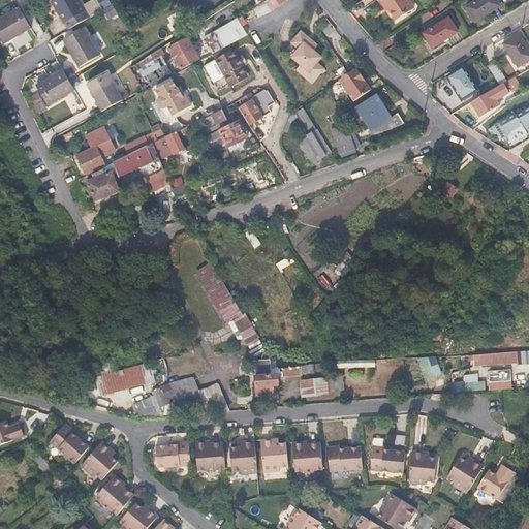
[(85,10),(79,0),(53,0),(52,1),(56,8),(58,7),(66,21),(85,10)]
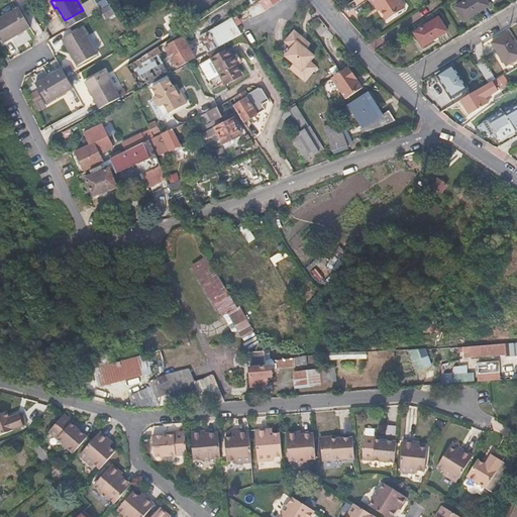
[(265,11),(281,0),(260,0),(259,1),(265,11)]
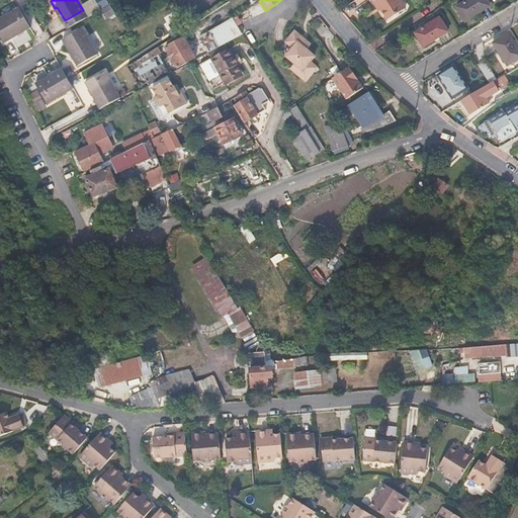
[(370,0),(374,6),(376,5),(385,20),(404,8),(399,0),(370,0)]
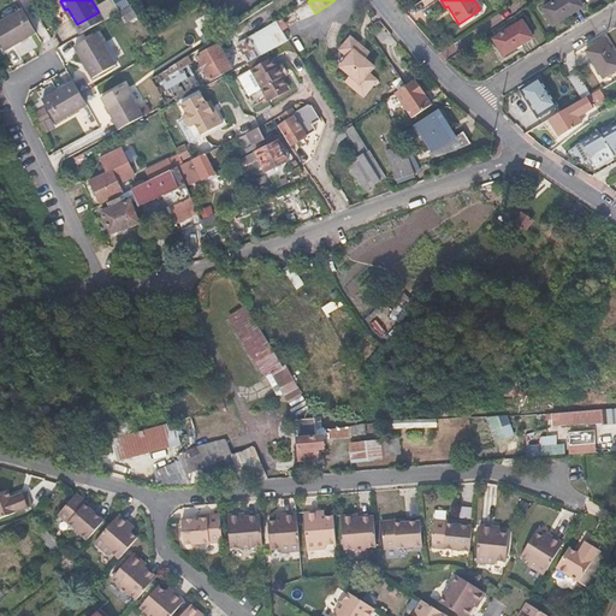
[(578,0),(555,0),(544,7),(554,24),(581,6),(578,0)]
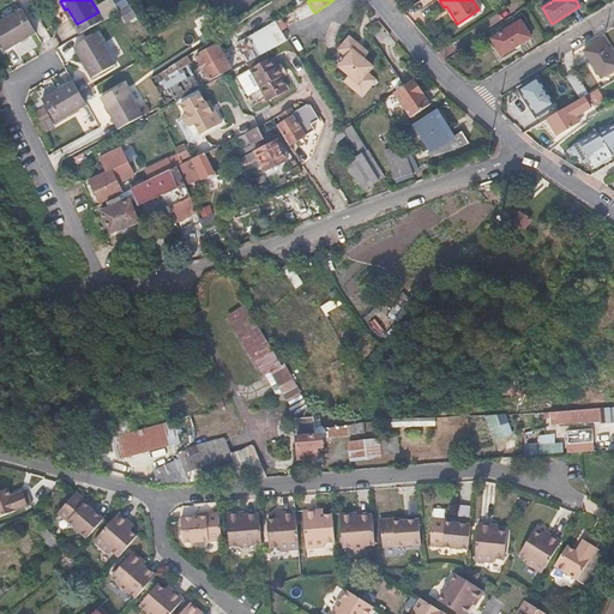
[(35,31),(22,7),(0,19),(0,43),(2,49),(35,31)]
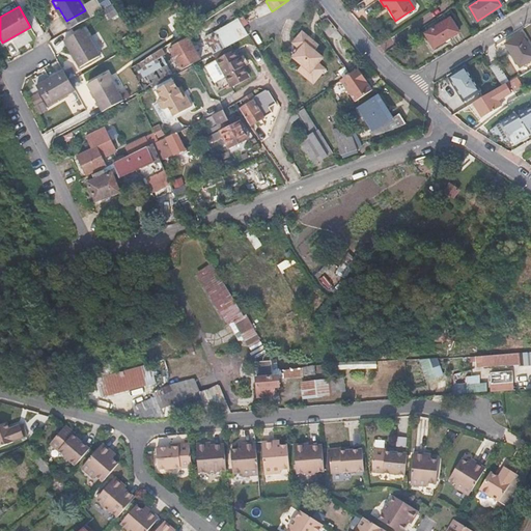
[(249,33),(238,17),(204,37),(214,53),(231,43),(249,33)]
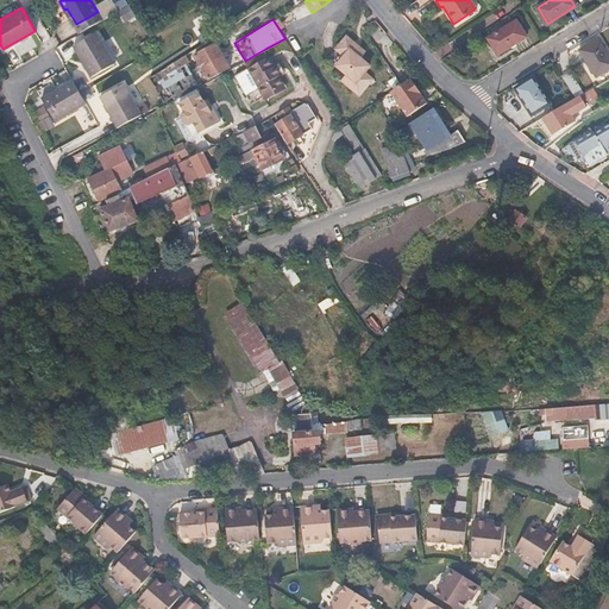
[(518,20),(490,37),(498,52),(527,36),(518,20)]
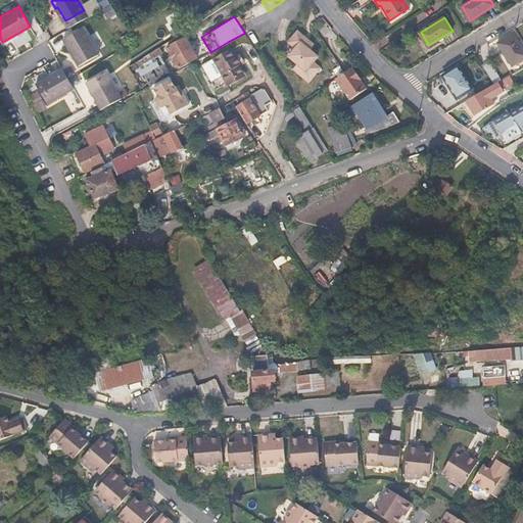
[(98,53),(83,28),(63,39),(79,65),(98,53)]
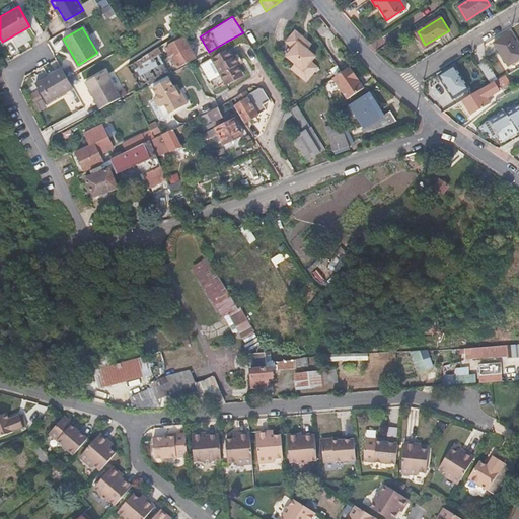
[(308,44),(293,29),(284,40),(292,47),(285,54),(285,55),(293,61),(288,67),(303,79),(312,67),(307,62),(311,56),(303,49),(308,44)]
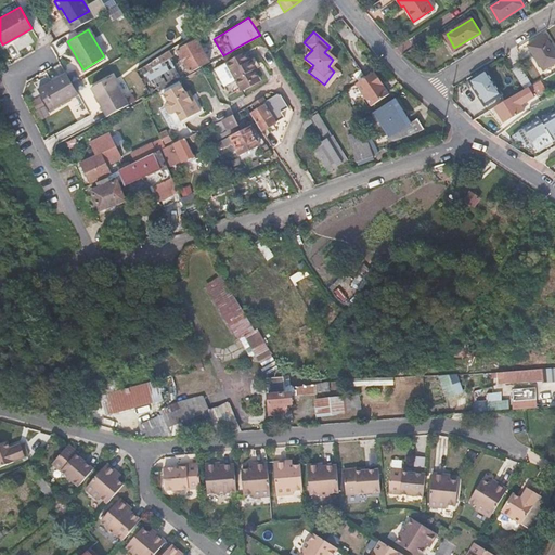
[(198,40),(195,34),(166,52),(169,59),(179,53),(178,51),(188,46),(186,44),(198,40)]
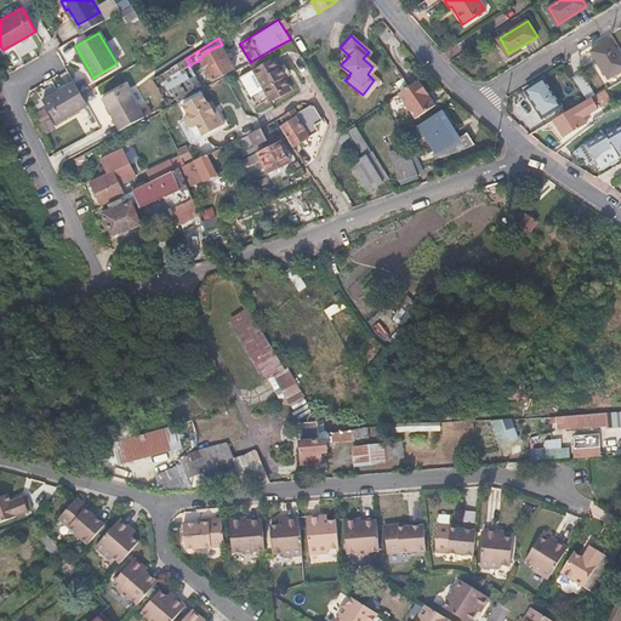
[(620,56),(611,39),(593,50),(607,75),(614,70),(616,74),(620,70),(620,56)]
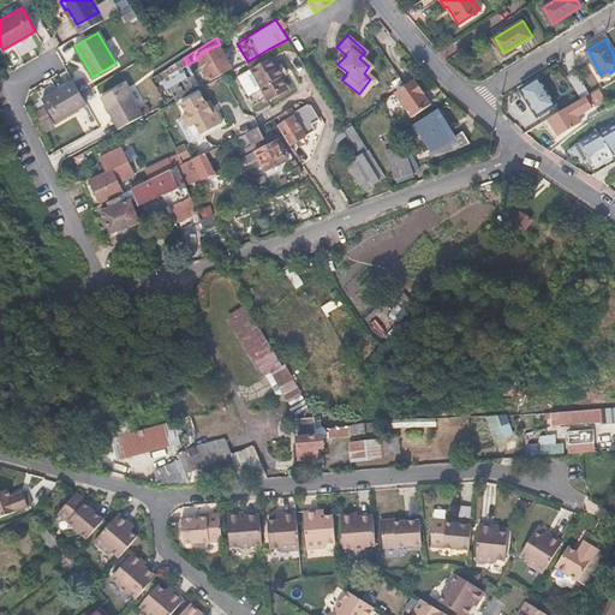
[(232,69),(220,45),(207,49),(208,51),(197,57),(198,59),(210,81),(232,69)]
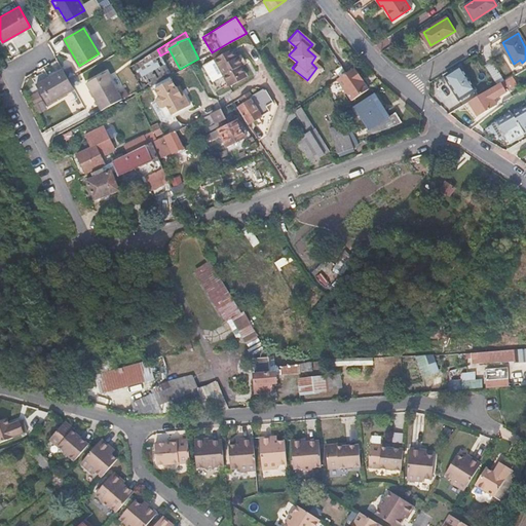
[(229,42),(212,52),(215,58),(224,75),(229,83),(247,73),(241,64),(245,63),(239,54),(237,55),(229,42)]
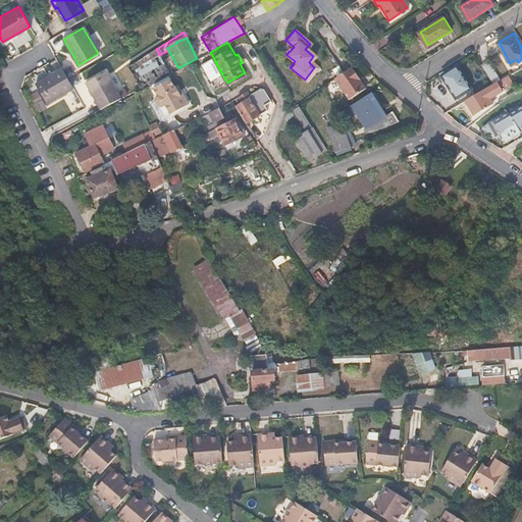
[(156,49),(128,67),(141,87),(168,72),(159,55),(156,49)]
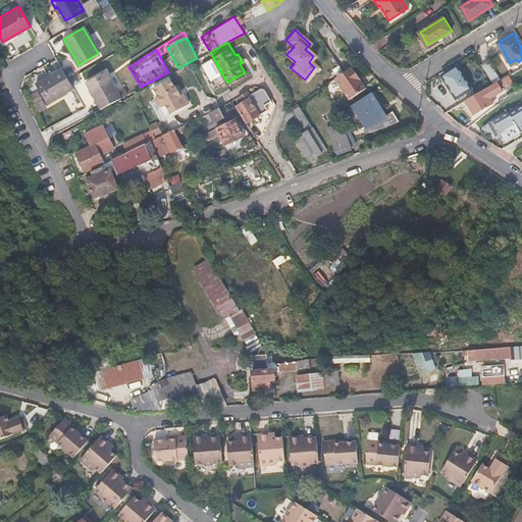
[(222,74),(213,57),(202,63),(212,80),(222,74)]
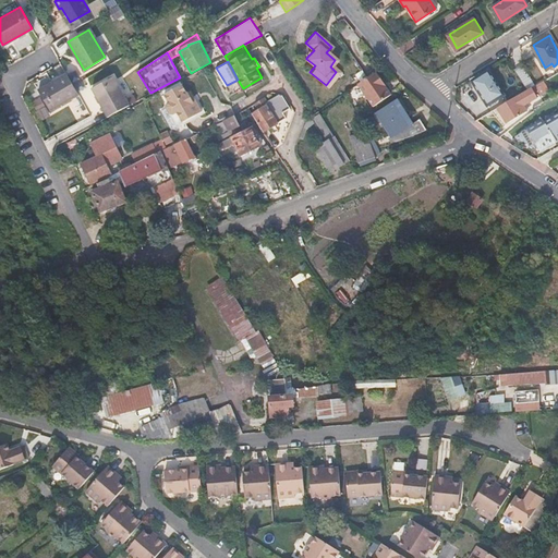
[(524,89),(533,86),(524,67),(516,71),(524,89)]
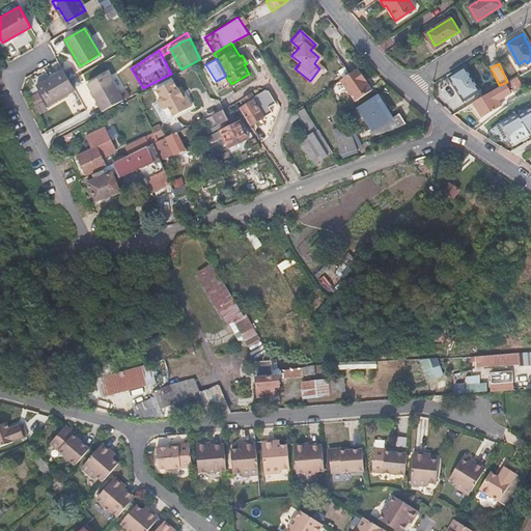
[(278,68),(285,77),(289,74),(282,64),(278,68)]
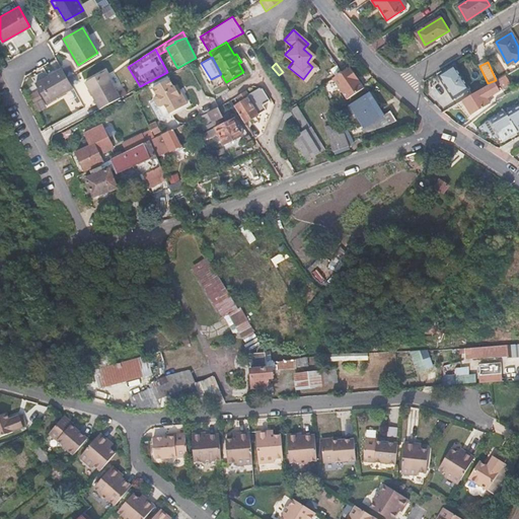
[(468,87),(454,65),(445,71),(446,74),(441,78),(452,97),(468,87)]
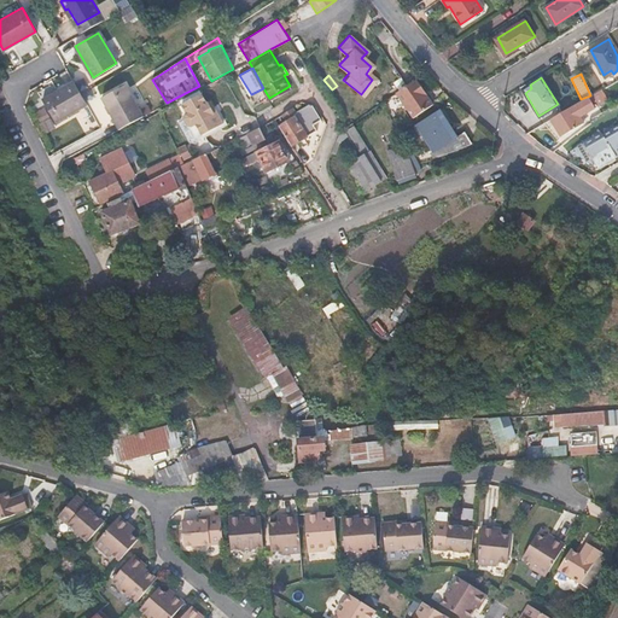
[(414,80),(408,83),(394,93),(413,120),(432,105),(414,80)]
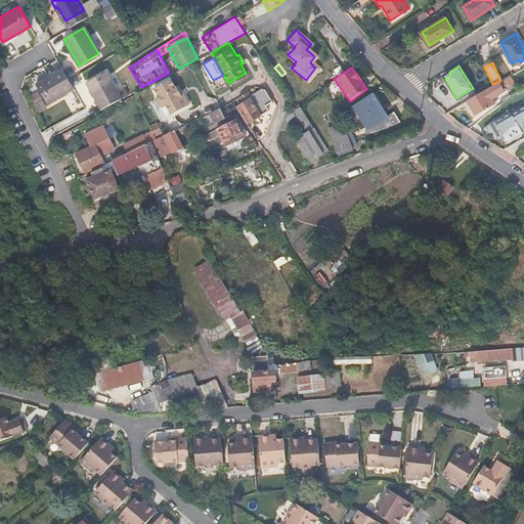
[(74,89),(69,80),(62,70),(37,85),(48,103),(74,89)]
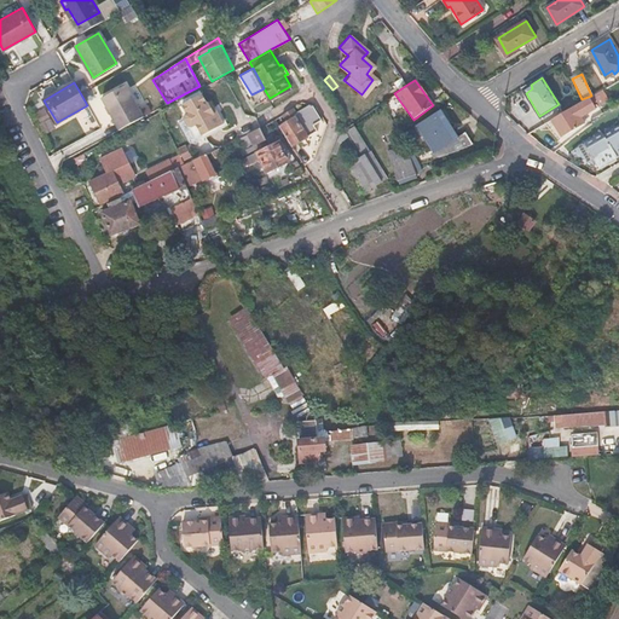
[(103,97),(121,128),(145,115),(126,84),(103,97)]
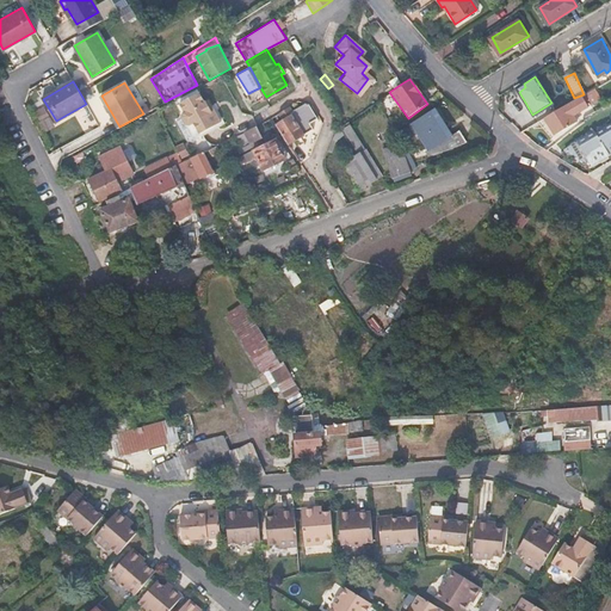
[(287,85),(266,97),(267,99),(289,87),(287,85)]
